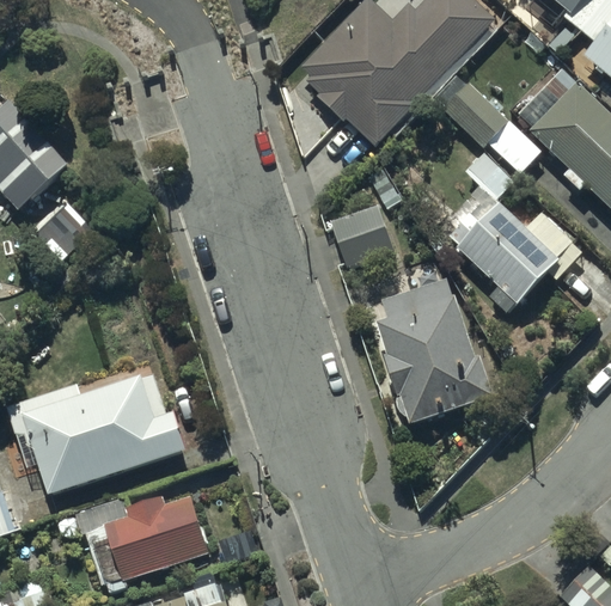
[(312,71),(307,74),(378,141),(498,14),(482,0),(422,0),(417,5),(413,0),(408,0),(395,14),(379,0),(359,0),(301,61),(312,71)]
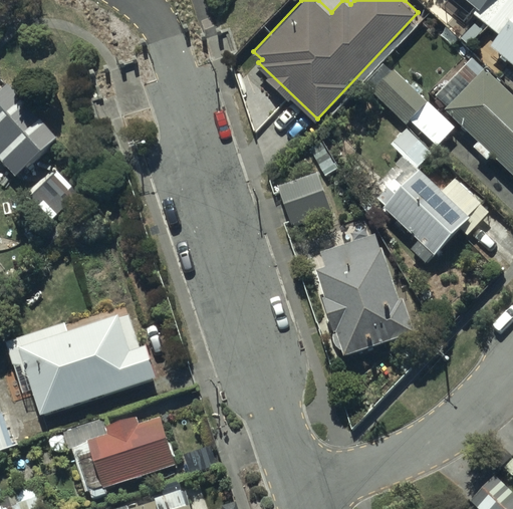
[(462,0),(472,8),(470,11),(496,32),(495,33),(488,42),(512,63),(512,0),(462,0)]
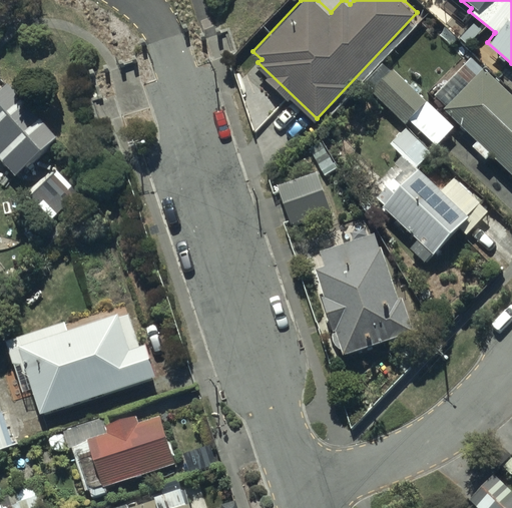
[(511,99),(470,57),(433,95),(443,105),(441,107),(475,141),(469,146),(483,159),(489,153),(511,175),(511,99)]
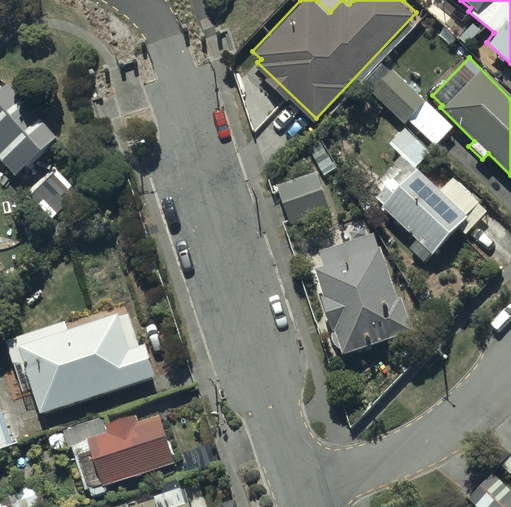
[(404,123),(408,119),(435,144),(452,125),(391,67),(380,79),(372,71),(363,79),(372,87),(370,89),(404,123)]
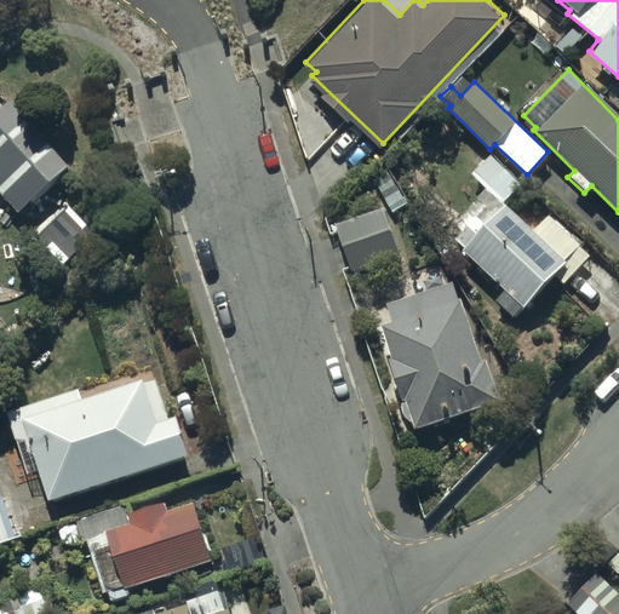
[(0,194),(17,214),(73,165),(9,98),(0,107),(0,194)]
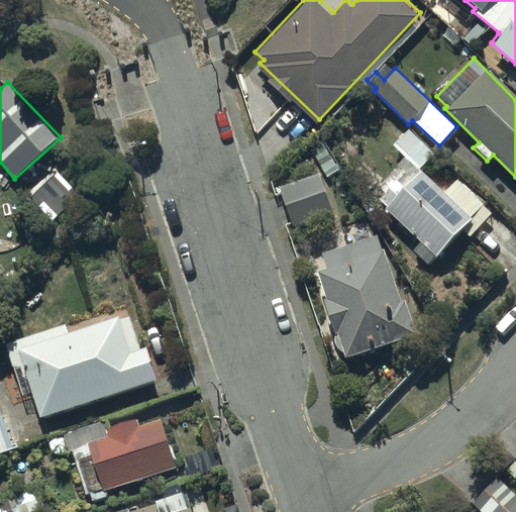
[(324,135),(309,143),(324,171),(339,162),(324,135)]
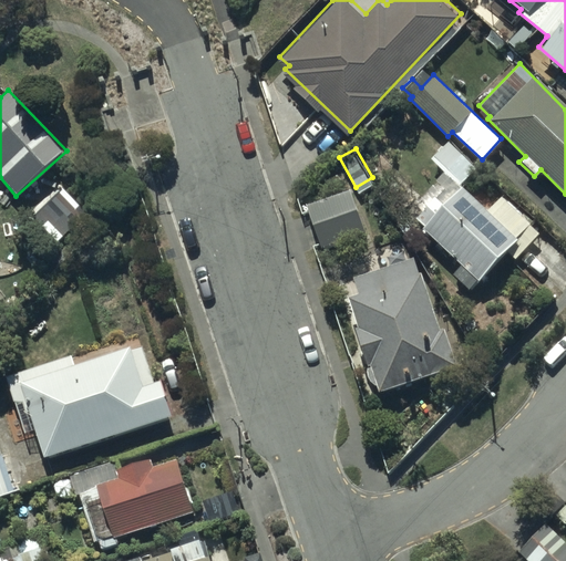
[(487,210),(444,170),(400,219),(409,228),(411,226),(420,235),(423,230),(450,253),(438,267),(466,292),(506,249),(536,277),(561,250),(531,222),(532,221),(502,194),(487,210)]
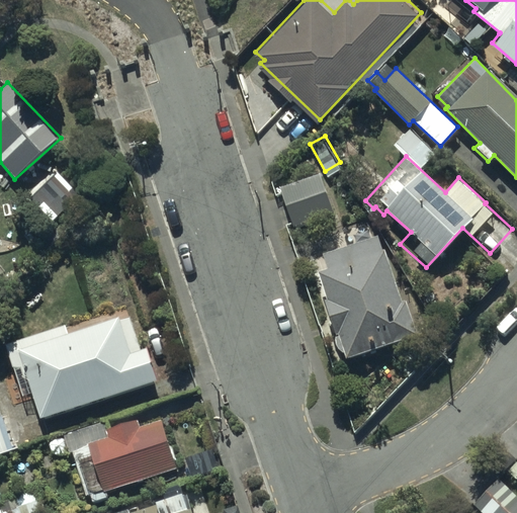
[(321,168),(281,182),(295,223),(335,208),(321,168)]
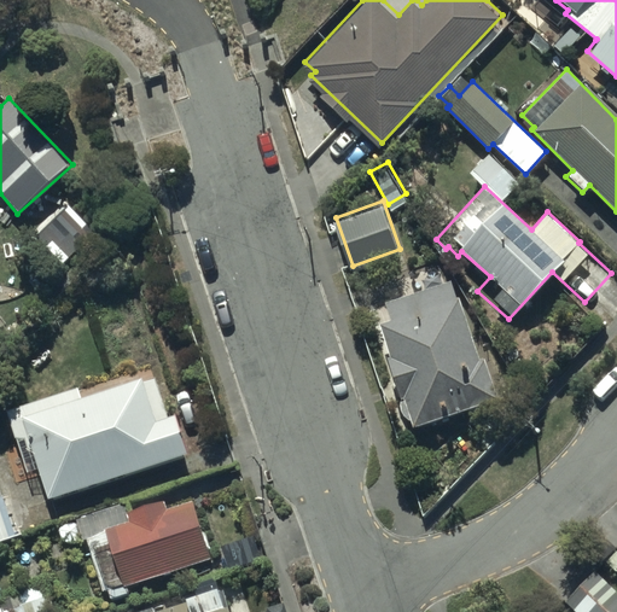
[(460,286),(383,308),(413,441),(501,412),(460,286)]
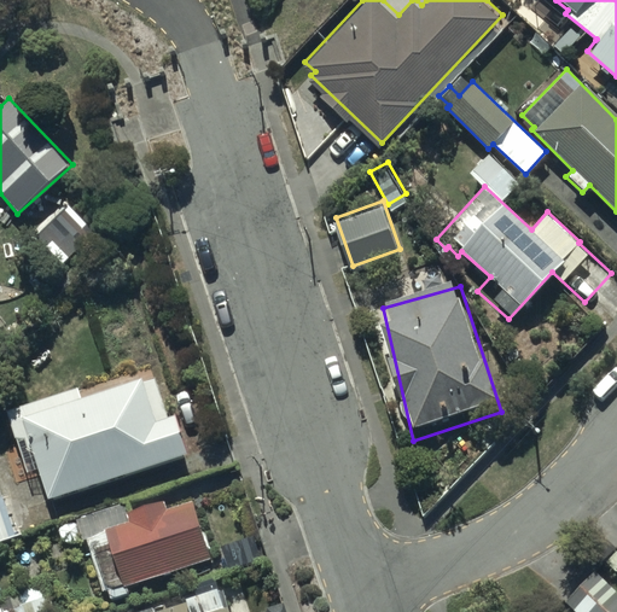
[(77,386),(4,411),(24,473),(35,470),(46,500),(184,455),(170,415),(168,415),(153,372),(81,396),(77,386)]
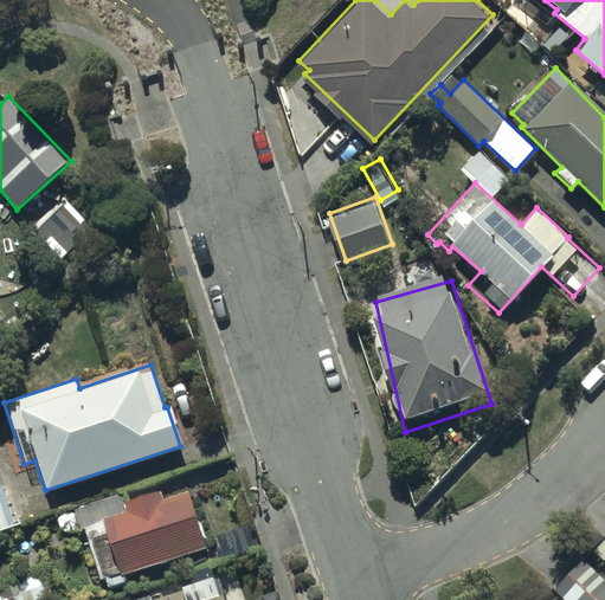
[(0,526),(18,521),(7,484),(0,485),(0,526)]
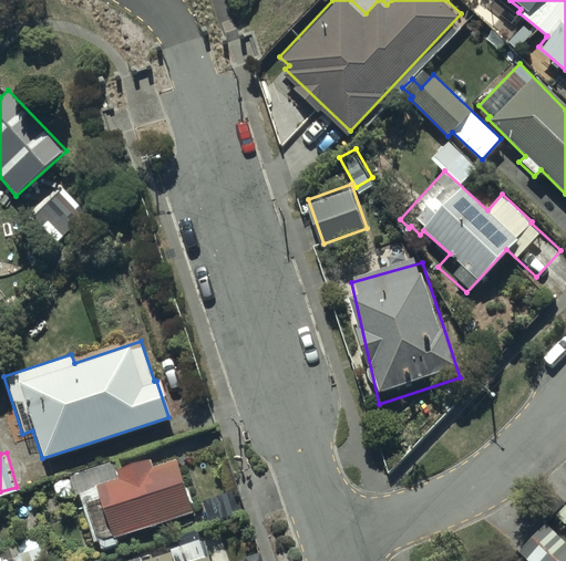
[(79,494),(94,541),(192,510),(176,460),(152,467),(150,458),(115,468),(113,461),(69,475),(75,495),(79,494)]
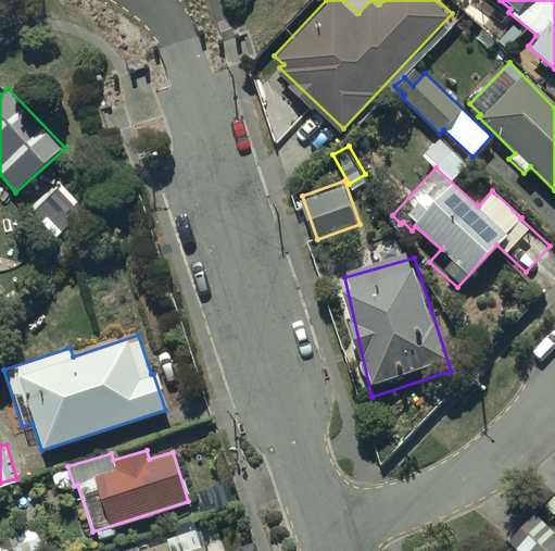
[(227,480),(196,491),(203,512),(235,501),(227,480)]
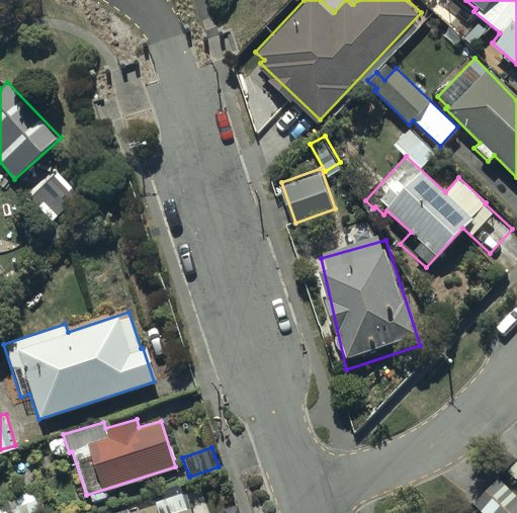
[(516,495),(501,479),(476,503),(485,512),(516,512),(516,495)]
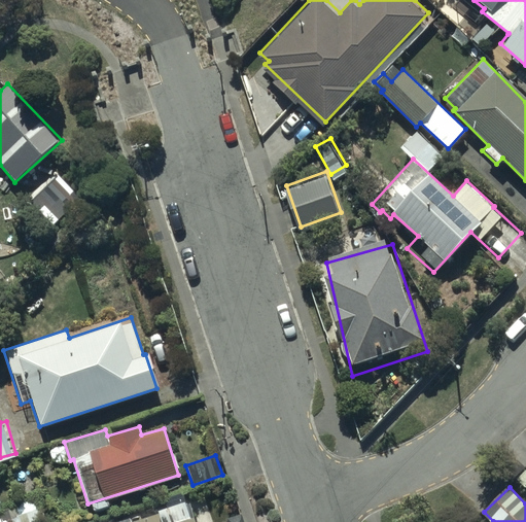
[(45,521),(41,508),(7,519),(8,521),(45,521)]
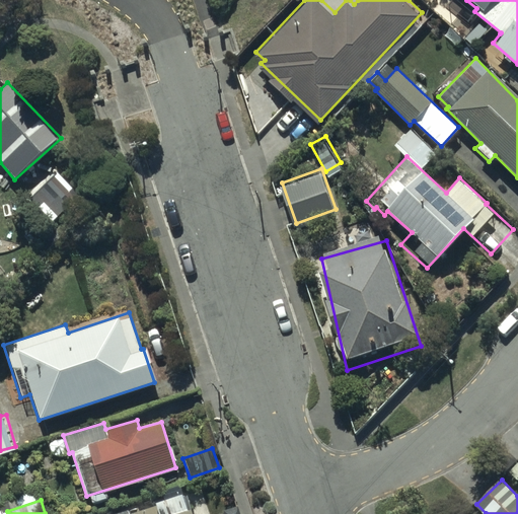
[(188,513),(183,500),(133,513),(188,513)]
